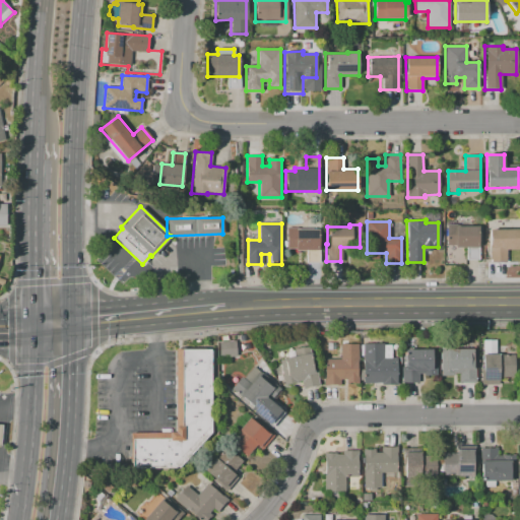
[(478,259),(465,259),(465,248),(455,248),(455,246),(446,246),(446,224),(459,224),(459,226),(478,226),(478,259)]
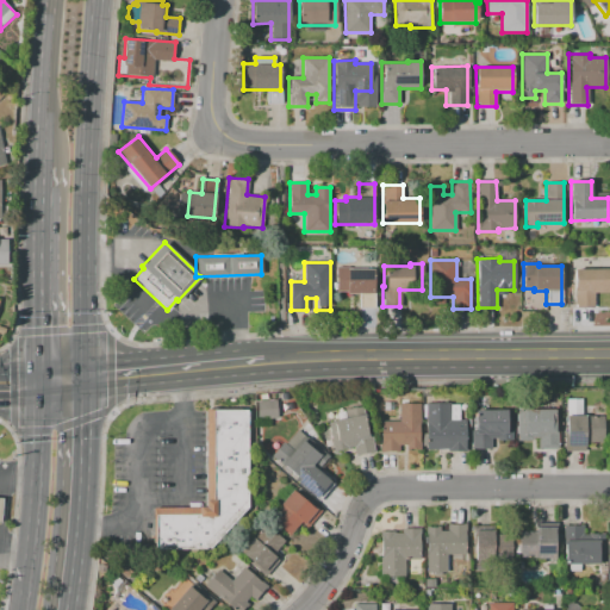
[(336,267),(375,267),(375,309),(359,309),(359,293),(347,294),(347,291),(336,291),(336,267)]
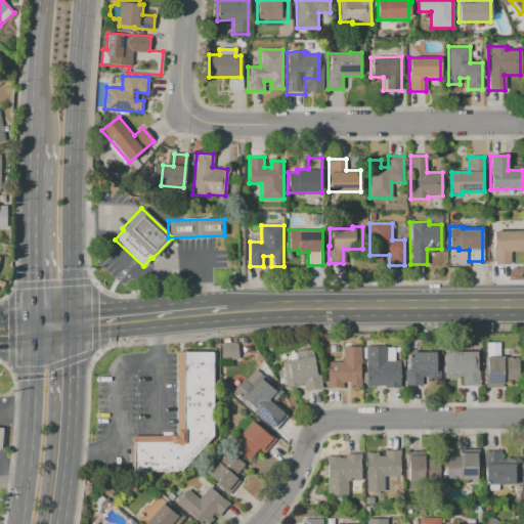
[(492,231),(523,231),(523,252),(510,252),(510,263),(493,263),(492,231)]
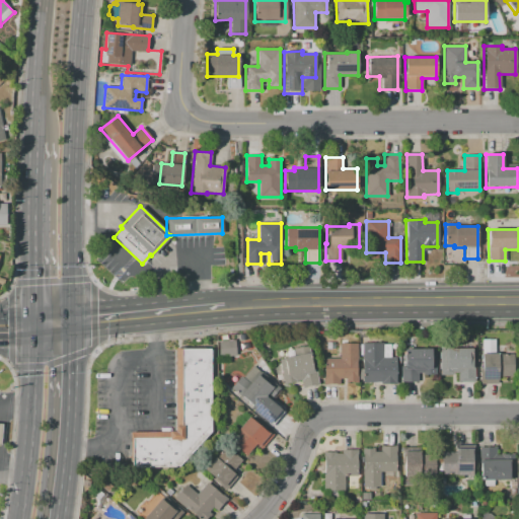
[(234,335),(235,356),(219,357),(218,342),(216,342),(216,336),(234,335)]
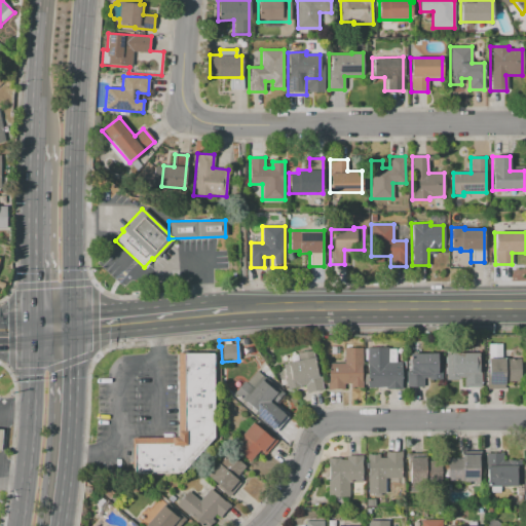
[(488,344),(501,344),(501,358),(504,358),(504,359),(520,359),(520,381),(504,381),(504,388),(487,389),(487,358),(488,358),(488,344)]
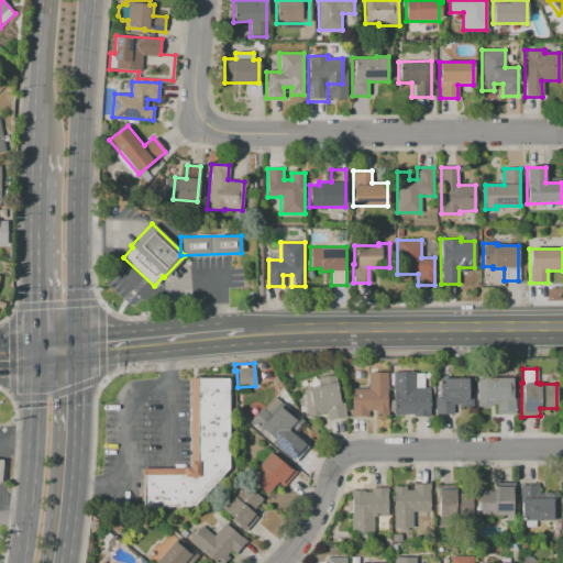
[(351,389),(368,388),(367,373),(387,373),(387,414),(374,414),(374,411),(368,411),(368,417),(351,417),(351,389)]
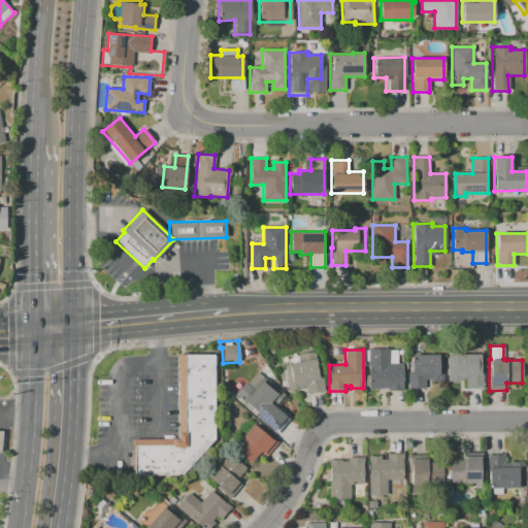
[(367,350),(389,350),(389,351),(397,351),(397,363),(402,363),(402,391),(387,391),(387,389),(368,389),(367,350)]
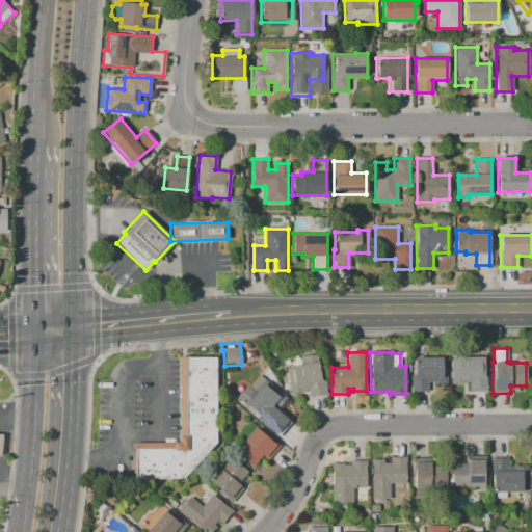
[(301,364),(300,358),(300,357),(314,355),(315,362),(301,364)]
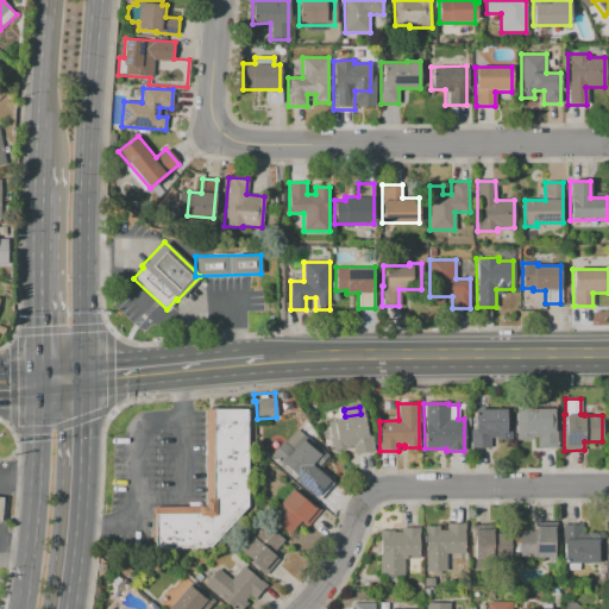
[(211,548),(154,548),(154,507),(205,507),(205,408),(246,408),(246,507),(211,548)]
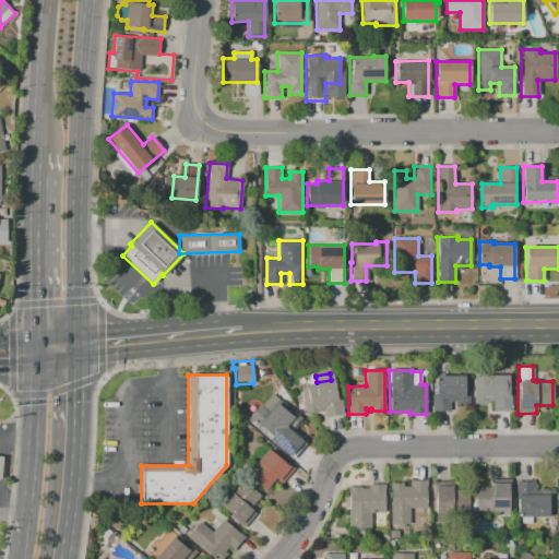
[(472,375),(507,375),(507,394),(511,394),(511,411),(492,411),(492,402),(487,402),(487,403),(472,403),(472,375)]
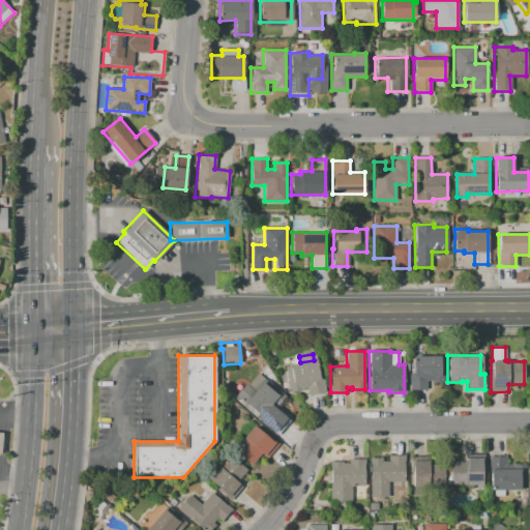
[(412,357),(445,356),(445,382),(432,382),(432,381),(427,381),(427,389),(409,389),(409,374),(412,374),(412,357)]
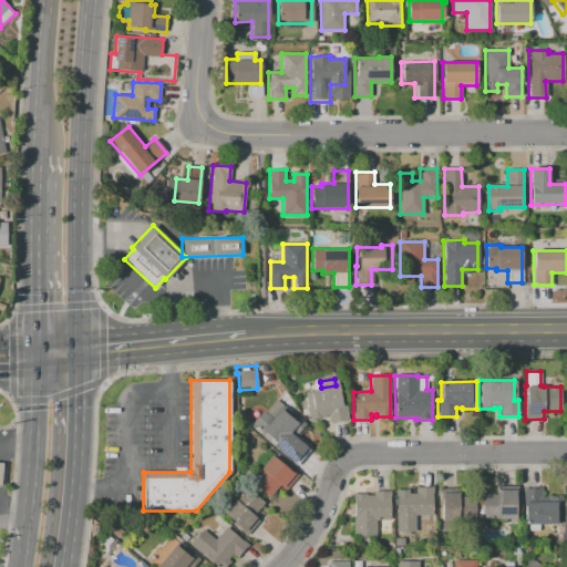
[(303,392),(338,385),(341,403),(344,402),(348,420),(330,423),(328,414),(323,415),(323,416),(309,419),(303,392)]
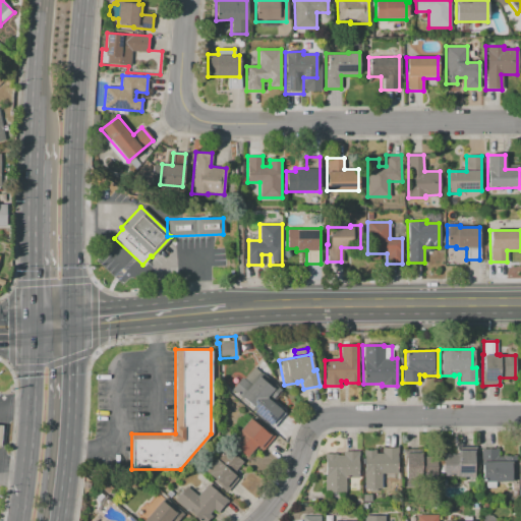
[(239,373),(248,363),(252,367),(244,378),(239,373)]
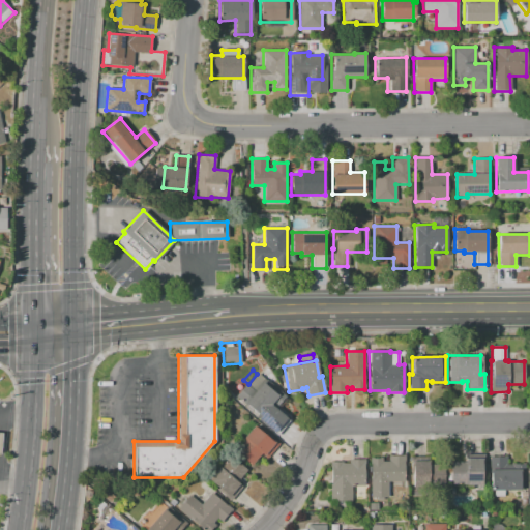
[(266,375),(271,372),(274,377),(270,380),(266,375)]
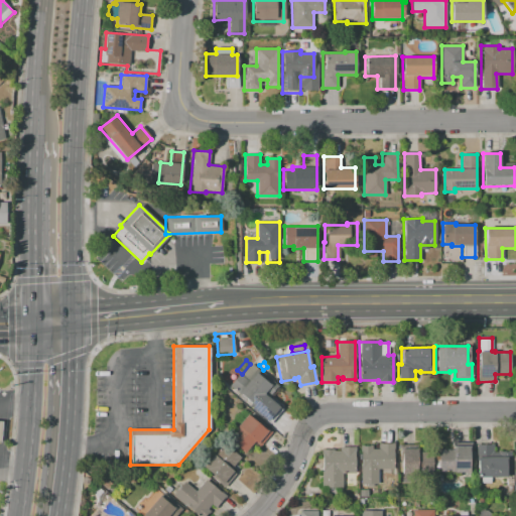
[(269,422),(249,405),(251,403),(230,385),(240,373),(242,374),(251,363),(277,386),(269,395),(265,392),(264,394),(281,408),(269,422)]
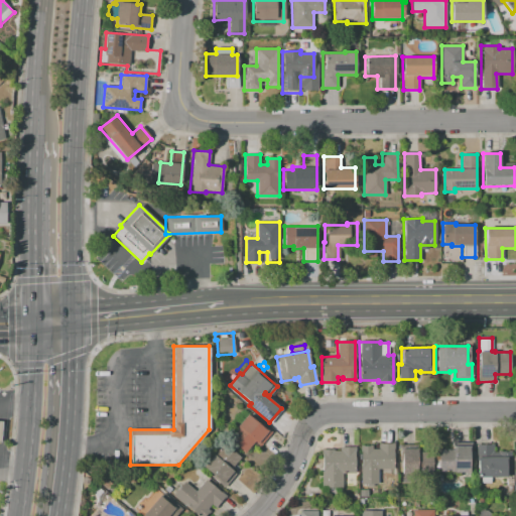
[(228,438),(248,415),(270,433),(259,446),(254,441),(245,453),(228,438)]
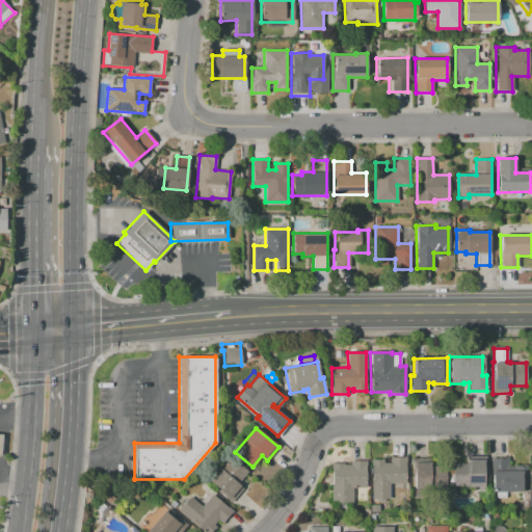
[(485,455),(485,486),(452,486),(452,464),(464,463),(464,455),(485,455)]
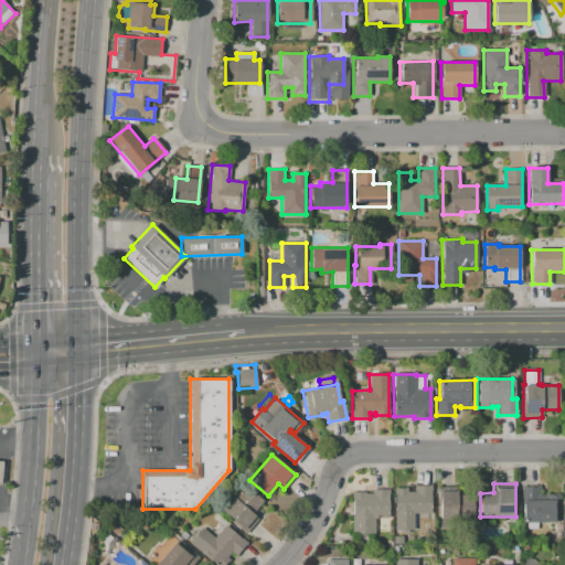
[(246,533),(221,512),(244,484),(264,501),(253,514),(258,519),(246,533)]
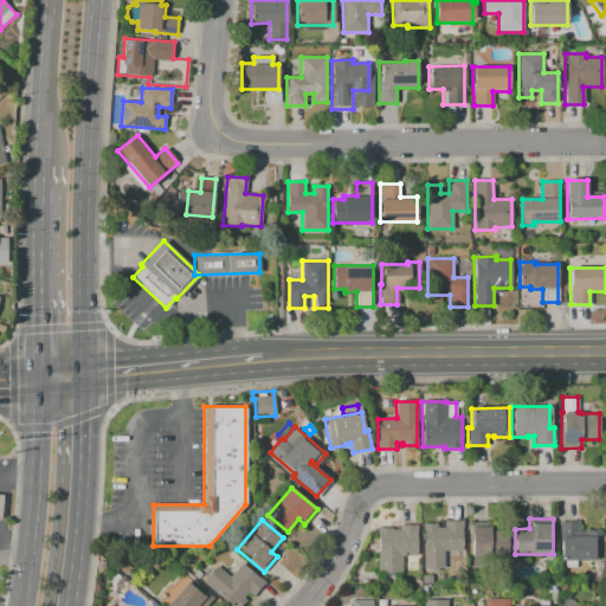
[(424,568),(423,523),(437,523),(437,528),(444,528),(444,521),(463,521),(463,550),(461,550),(461,556),(443,556),(443,567),(424,568)]
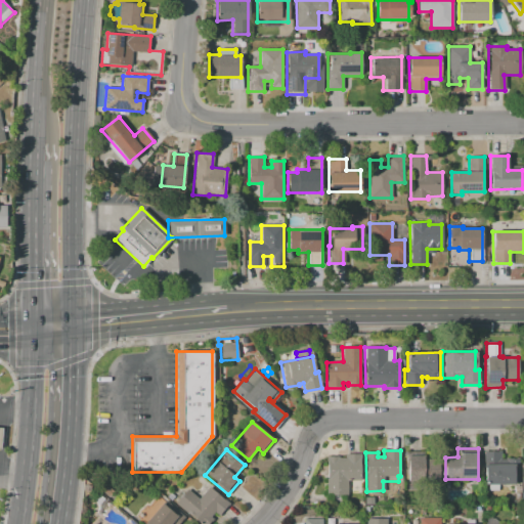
[(518,459),(518,484),(499,484),(499,491),(488,491),(488,484),(484,484),(484,451),(500,451),(500,459),(518,459)]
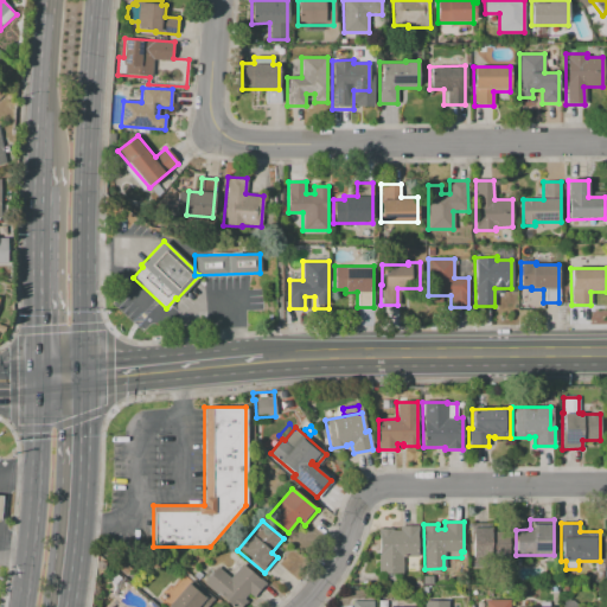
[(510,556),(472,557),(472,524),(491,524),(492,531),(509,531),(510,556)]
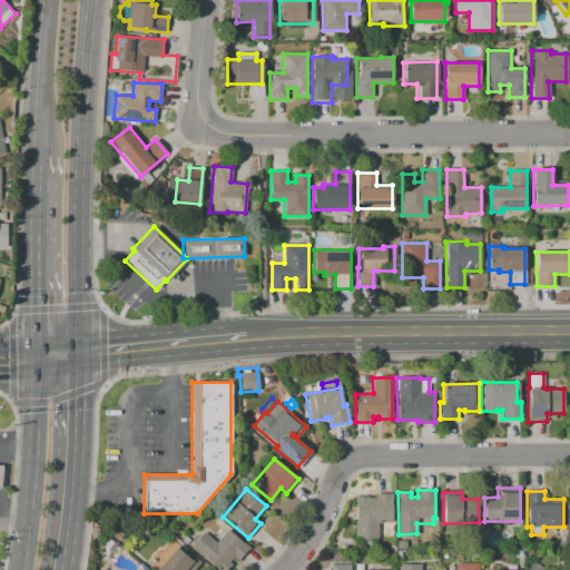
[(392,493),(392,522),(377,522),(377,539),(355,539),(355,521),(356,521),(355,502),(355,497),(369,497),(369,498),(375,498),(375,493),(392,493)]
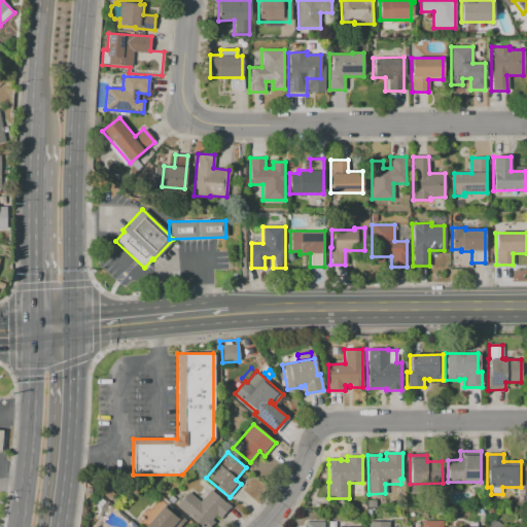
[(103,495),(109,489),(113,494),(108,499),(103,495)]
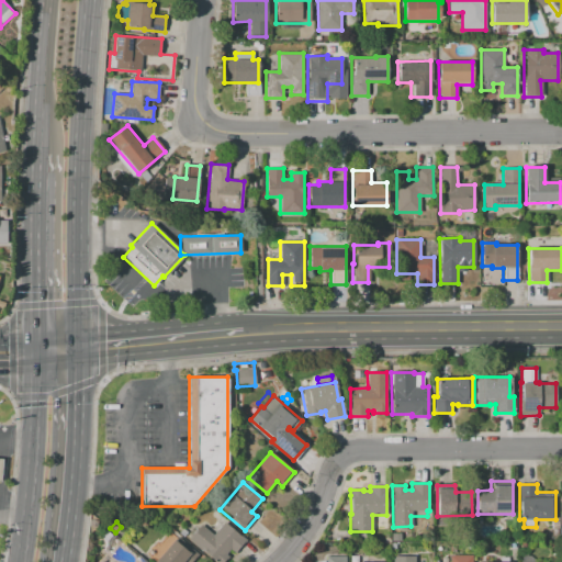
[(214,561),(188,539),(201,525),(213,535),(224,523),(245,540),(236,550),(234,549),(223,561),(214,561)]
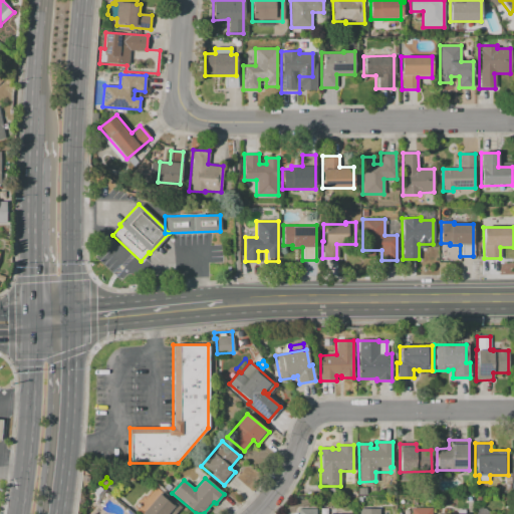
[(164,488),(168,483),(172,487),(168,492),(164,488)]
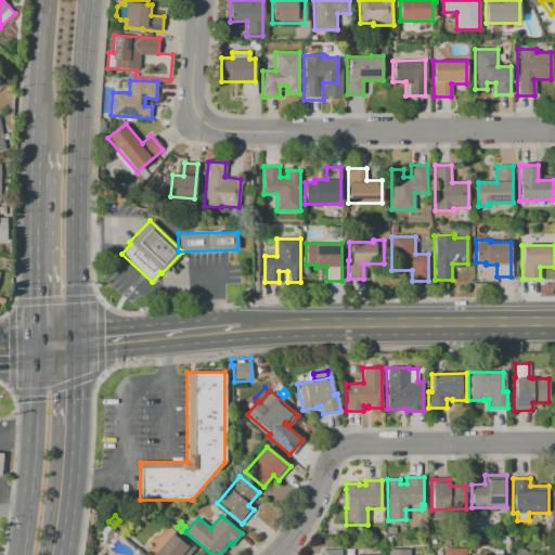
[(104,536),(100,531),(106,524),(111,528),(104,536)]
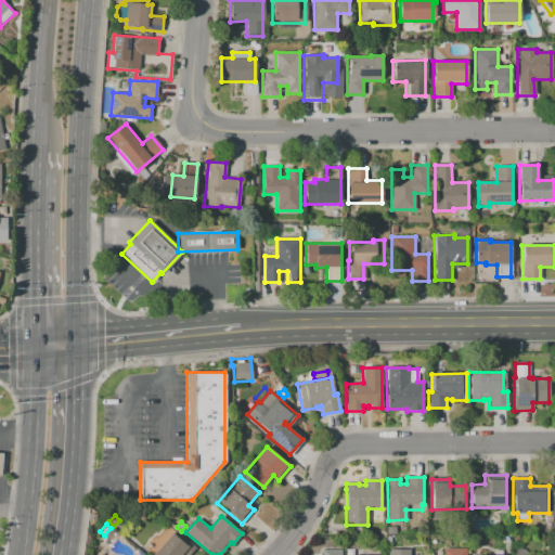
[(175,529),(195,546),(188,554),(154,554),(153,554),(175,529)]
